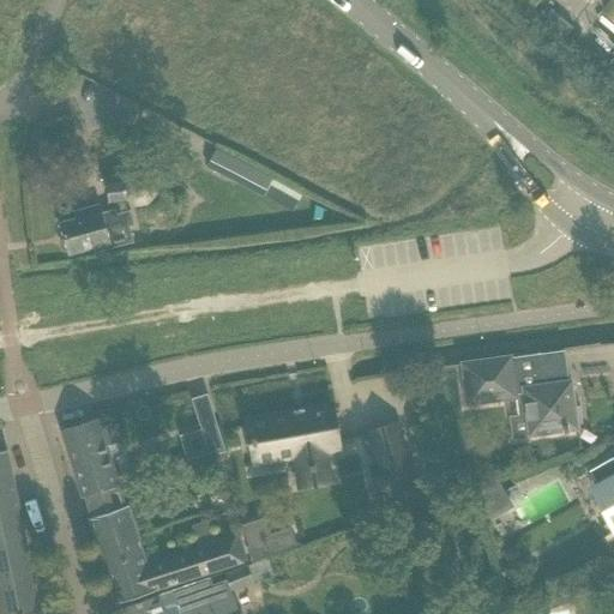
[(539,0),(518,0),(530,10),(539,0)]
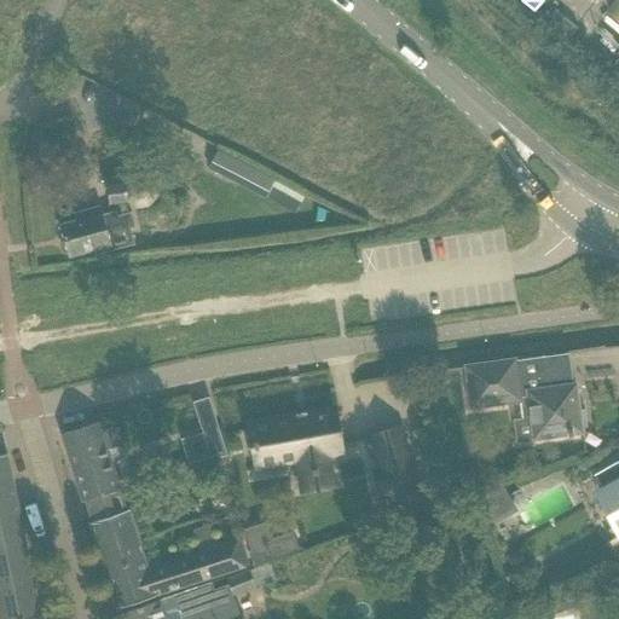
[(618,0),(608,0),(597,17),(618,32),(618,0)]
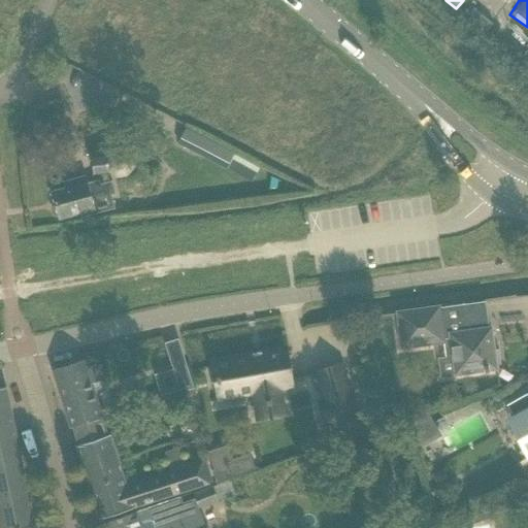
[(185,129),(177,143),(225,168),(232,154),(185,129)]
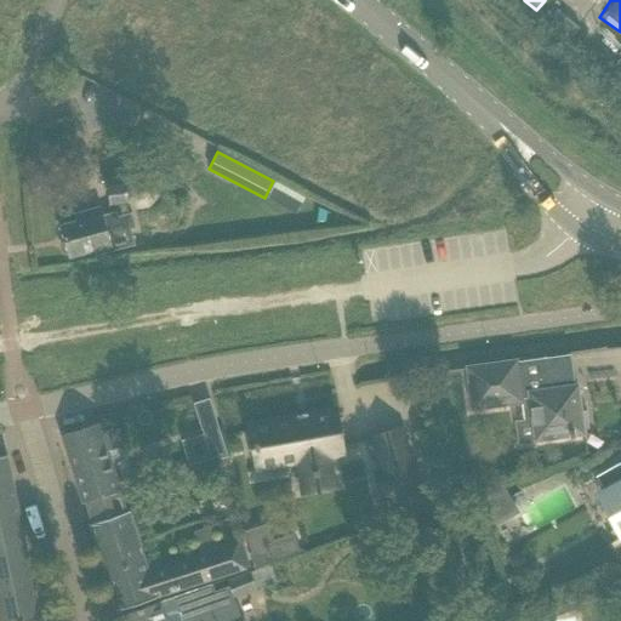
[(129,200),(136,206),(149,205),(158,195),(155,183),(146,175),(132,176),(126,184),(108,187),(110,203),(129,200)]
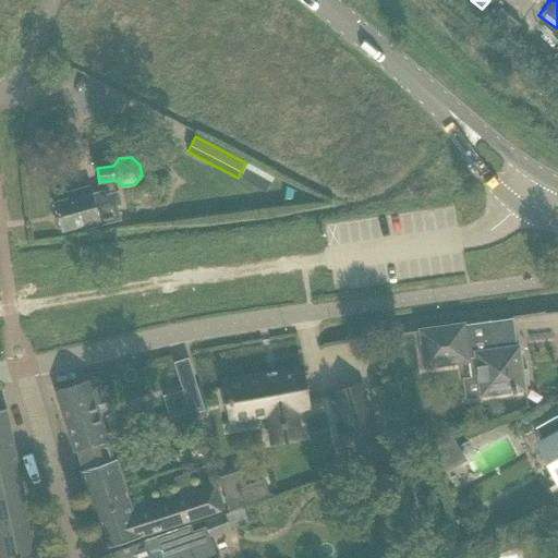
[(61,229),(61,232),(84,226),(85,230),(121,220),(117,206),(121,205),(118,192),(106,195),(105,191),(93,194),(91,186),(67,193),(68,199),(53,203),(57,216),(55,219),(57,227),(61,229)]
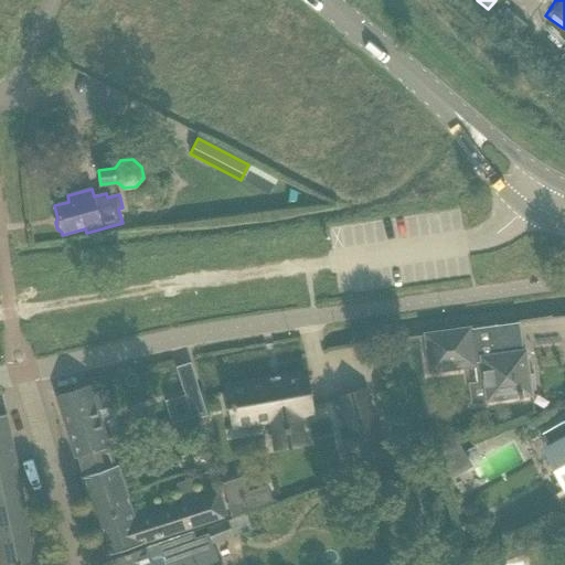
[(470,328),(424,334),(424,336),(425,337),(427,356),(429,373),(481,365),(487,402),(510,398),(531,395),(531,391),(535,390),(533,374),(529,374),(525,350),(523,351),(521,339),(499,342),(497,326),(470,329),(470,328)]
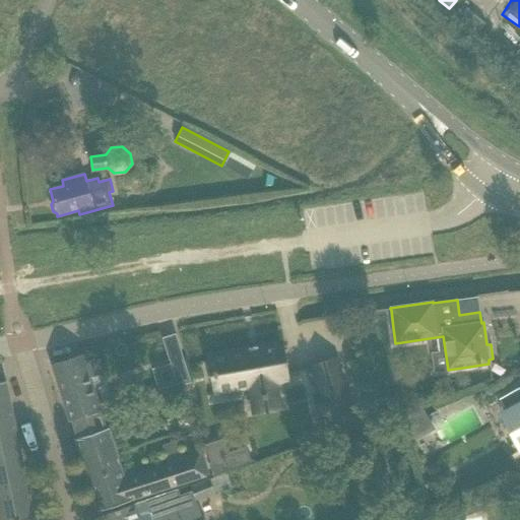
[(248,350),(208,358),(214,391),(249,386),(253,412),(279,408),(274,381),(286,379),(280,344),(258,348),(258,350),(249,352),(248,350)]
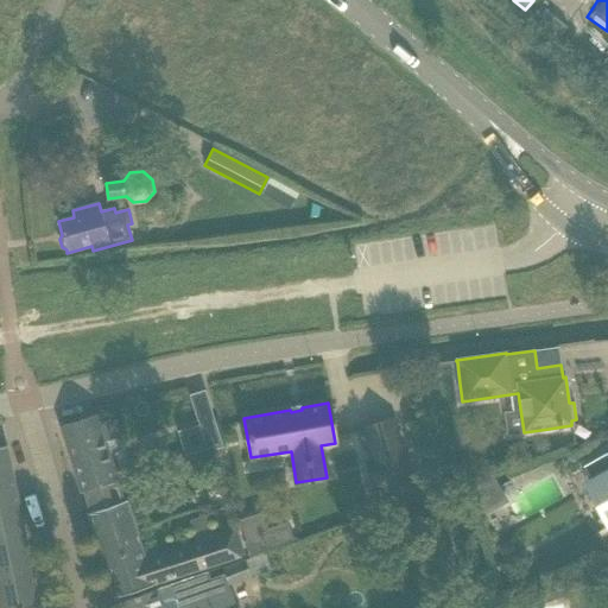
[(81,493),(83,493),(116,482),(118,482),(105,442),(120,437),(115,420),(100,425),(96,415),(59,426),(81,493)]
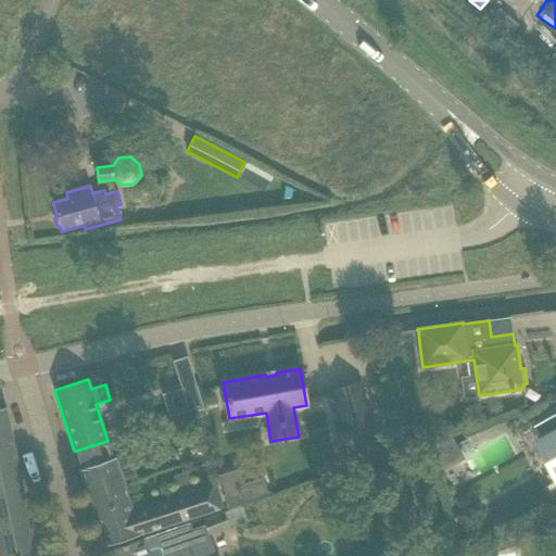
[(340,412),(342,421),(336,424),(342,446),(349,444),(351,452),(376,445),(365,405),(340,412)]
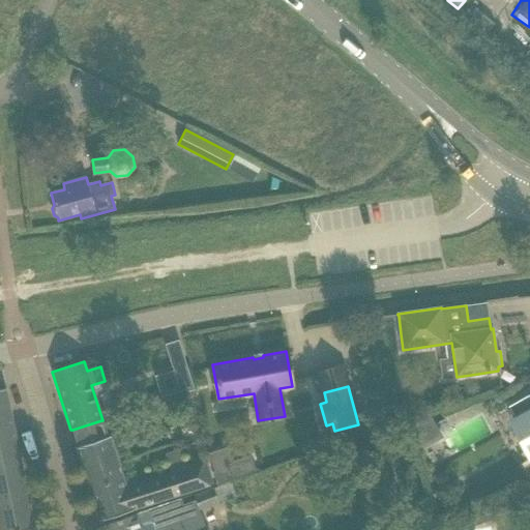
[(0,529),(26,529),(34,528),(22,468),(5,388),(0,389),(0,529)]
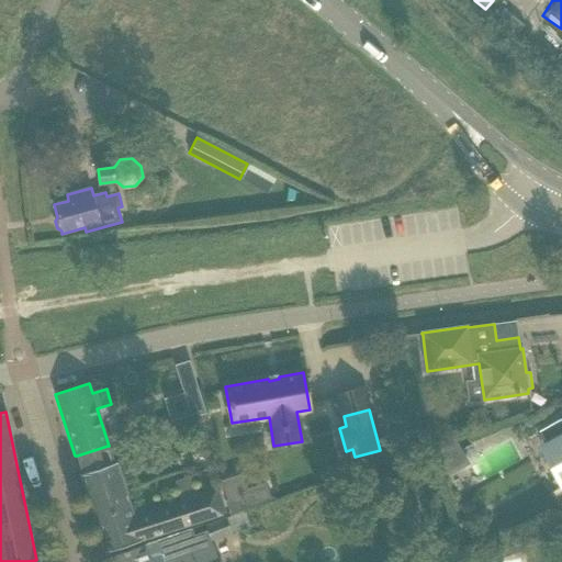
[(561,422),(560,418),(539,431),(559,465),(561,463),(561,422)]
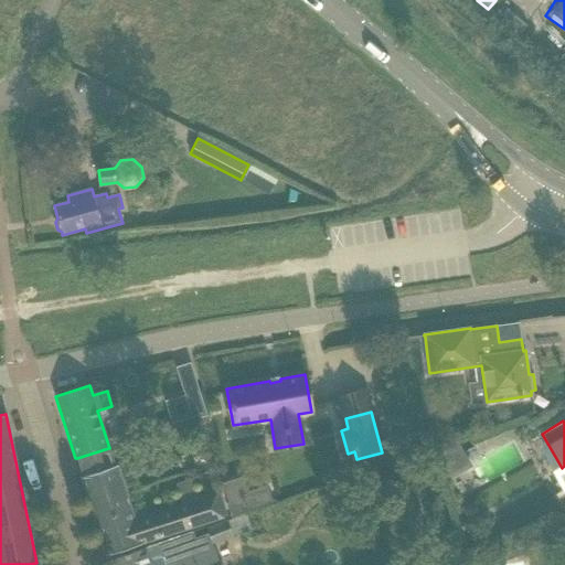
[(457,443),(435,455),(446,475),(468,462),(457,443)]
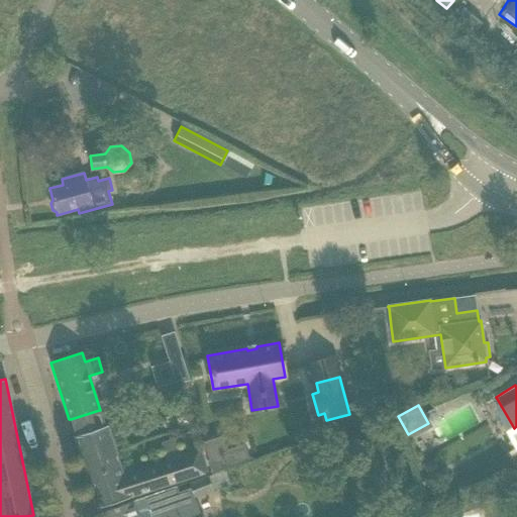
[(99,410),(71,419),(77,436),(74,436),(97,508),(130,498),(130,497),(207,474),(201,452),(123,476),(108,426),(105,427),(99,410)]
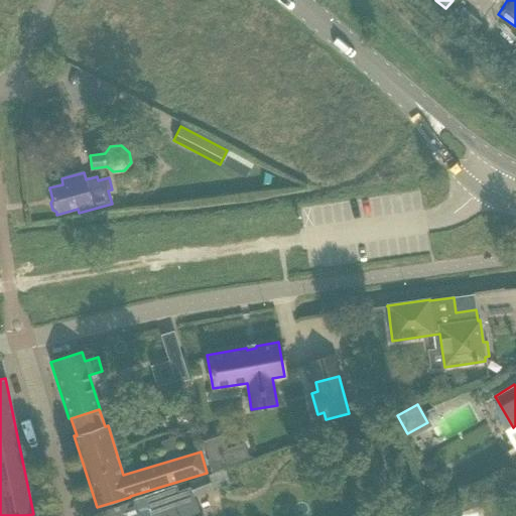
[(97,513),(98,515),(201,515),(197,503),(194,497),(213,490),(212,486),(208,475),(188,482),(190,488),(178,492),(175,486),(117,506),(97,513)]
